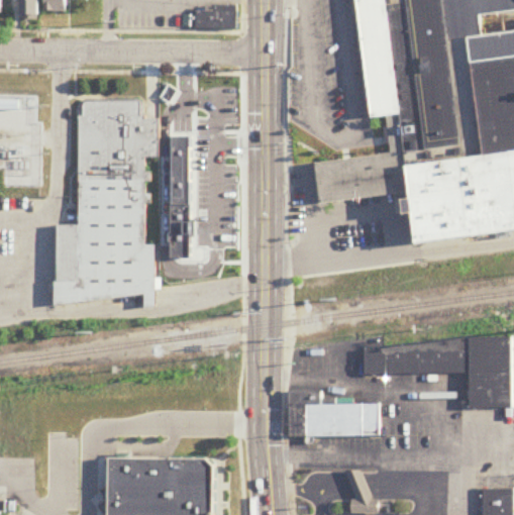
[(19,0),(19,19),(36,19),(36,0),(19,0)]
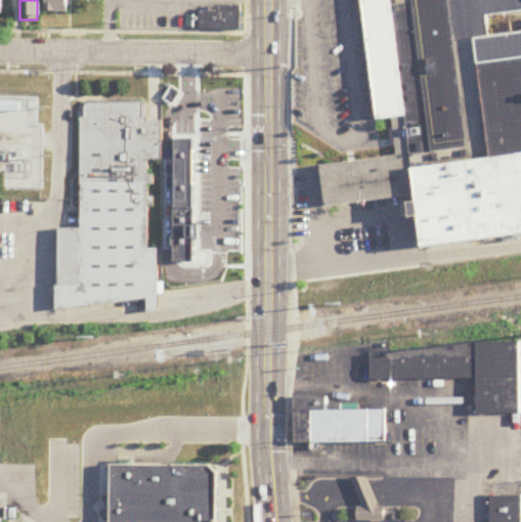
[(357,0),(389,155),(317,169),(326,210),(415,192),(422,228),(520,235),(520,0),(357,0)]
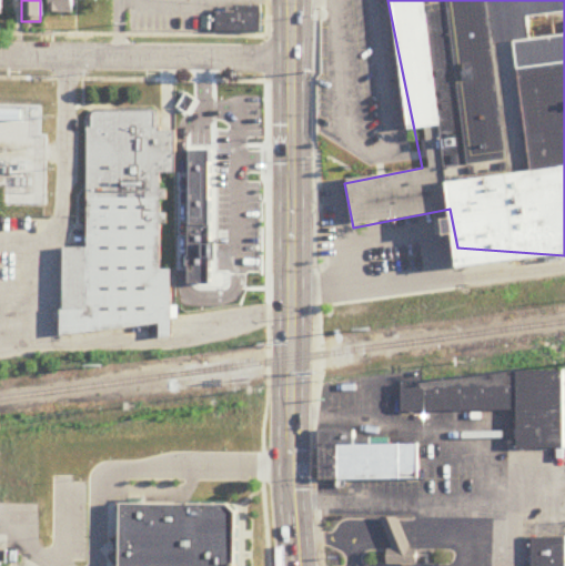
[(214,31),(259,31),(259,6),(214,6),(214,31)]
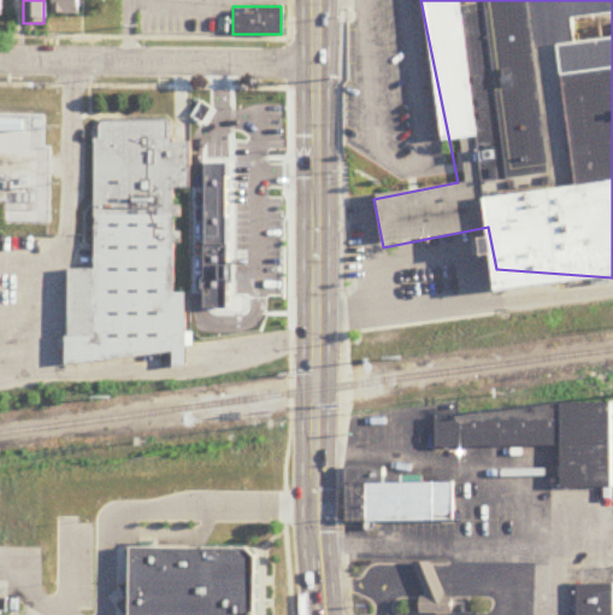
[(66,357),(172,359),(172,365),(184,367),(184,292),(171,292),(174,217),(181,217),(181,203),(172,203),(172,188),(188,188),(188,141),(165,141),(166,122),(94,121),(92,269),(68,269),(66,357)]
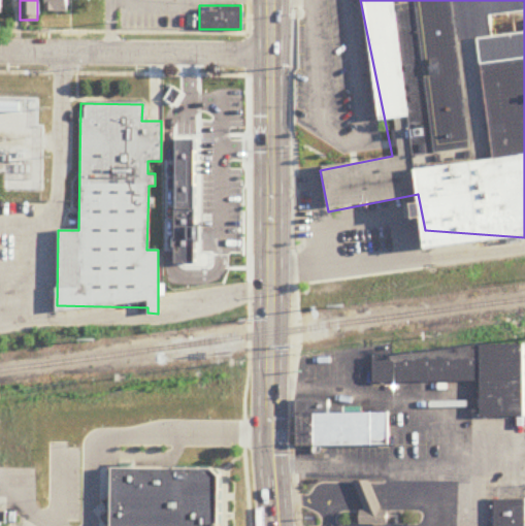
[(211,166),(166,166),(166,205),(211,205),(211,166)]
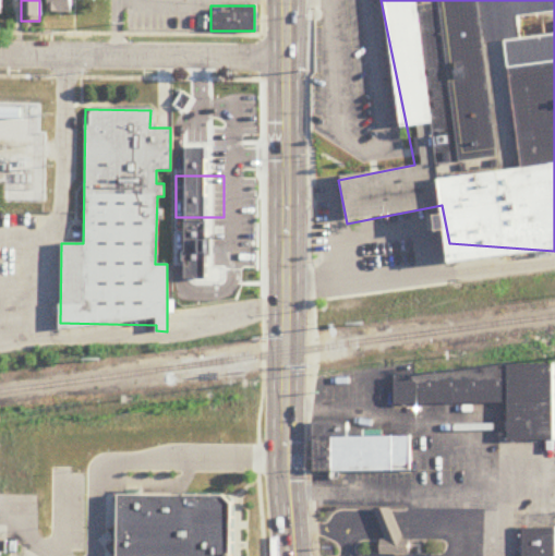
[(551,367),(391,371),(393,405),(506,401),(507,442),(553,440),(551,367)]
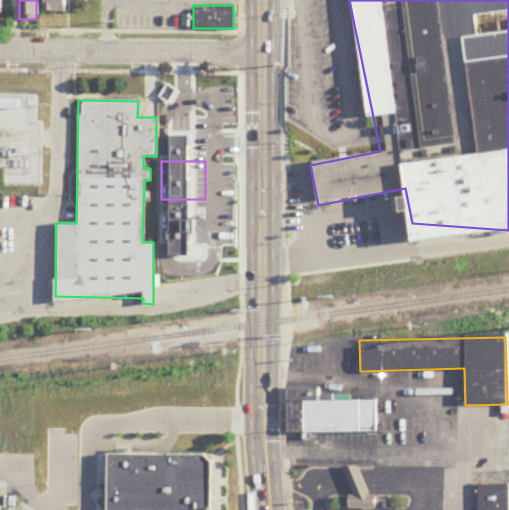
[(285,387),(285,433),(374,433),(374,396),(318,396),(318,387),(285,387)]
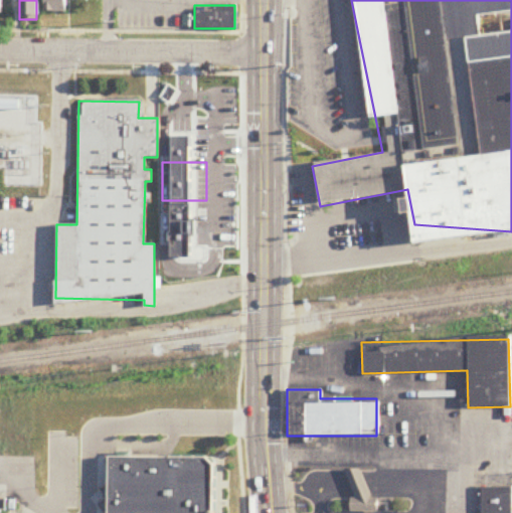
[(107,512),(109,458),(212,458),(214,512),(107,512)]
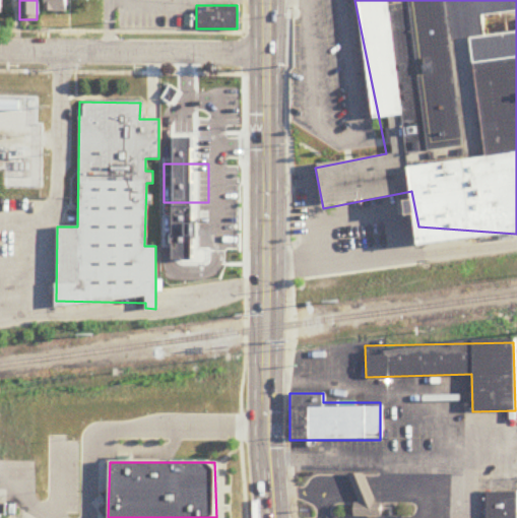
[(352,517),(380,517),(379,502),(367,502),(367,474),(351,474),(352,517)]
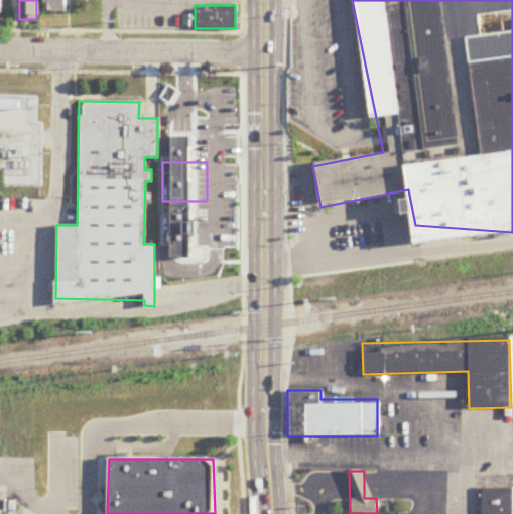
[(512,513),(512,489),(481,489),(481,513),(512,513)]
